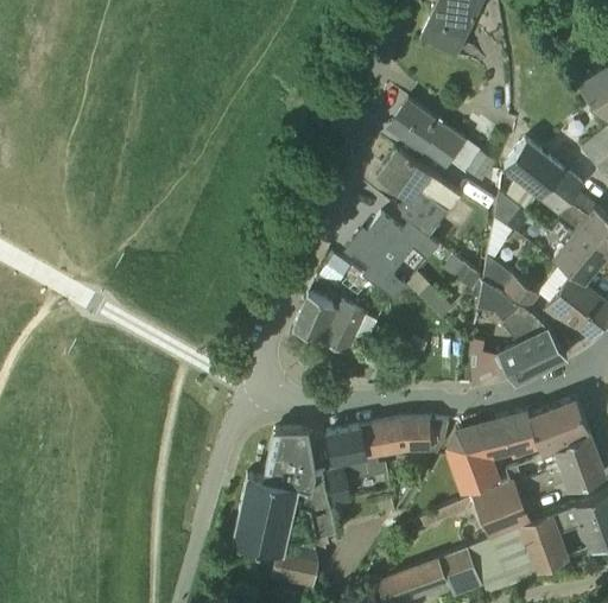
[(437,0),(419,39),(456,57),(482,0),(437,0)]
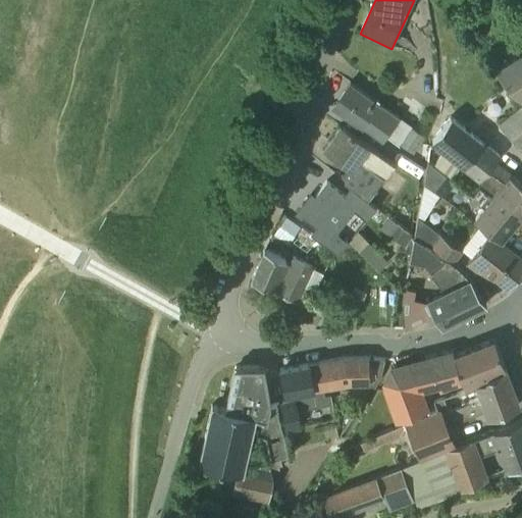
[(496,73),(520,101),(521,99),(521,29),(509,37),(521,57),(496,73)]
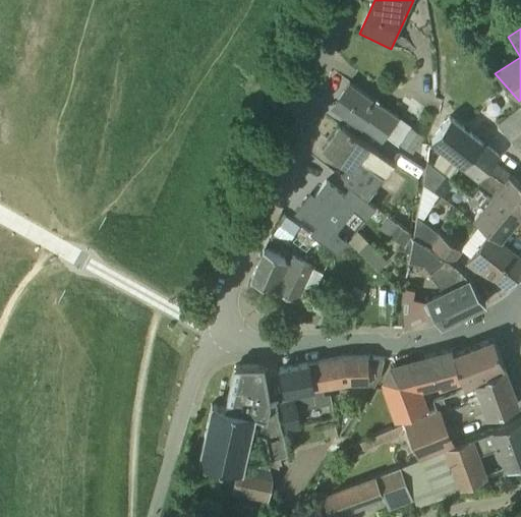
[(382,144),(399,120),(349,85),(335,107),(348,116),(345,120),(356,128),(357,126),(382,144)]
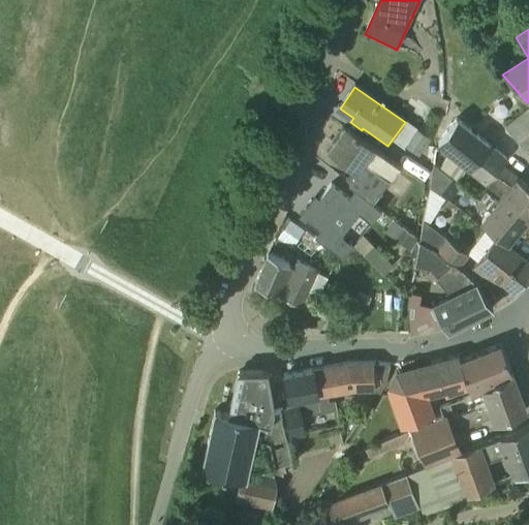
[(528,107),(505,129),(522,147),(521,148),(528,157),(528,107)]
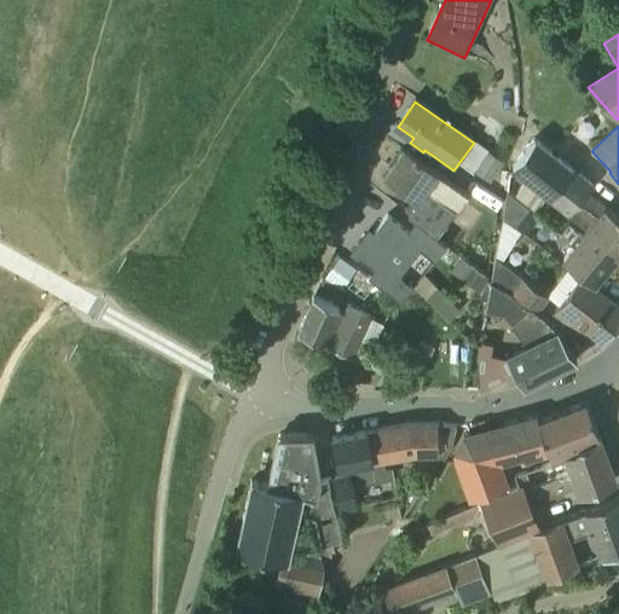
[(568,215),(570,216),(578,206),(599,220),(606,212),(586,196),(593,189),(534,143),(513,172),(568,215)]
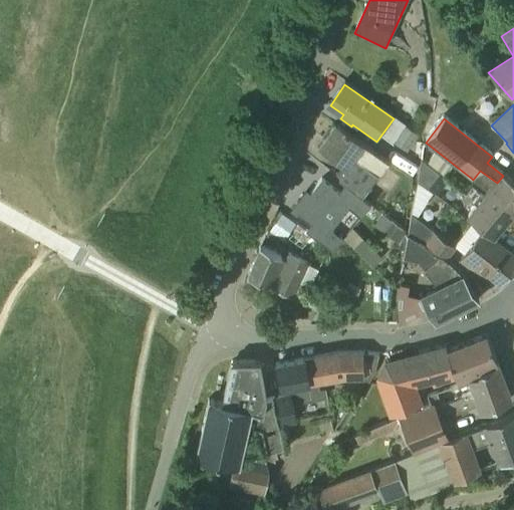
[(361,200),(388,165),(336,129),(319,153),(346,172),(339,182),(345,187),(361,200)]
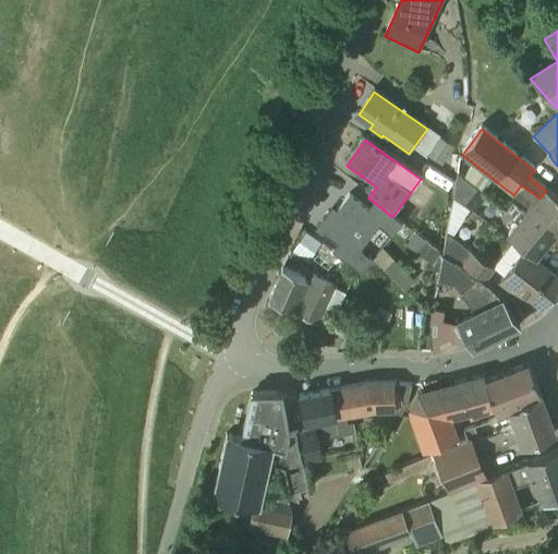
[(484,193),(493,182),(460,156),(458,172),(484,193)]
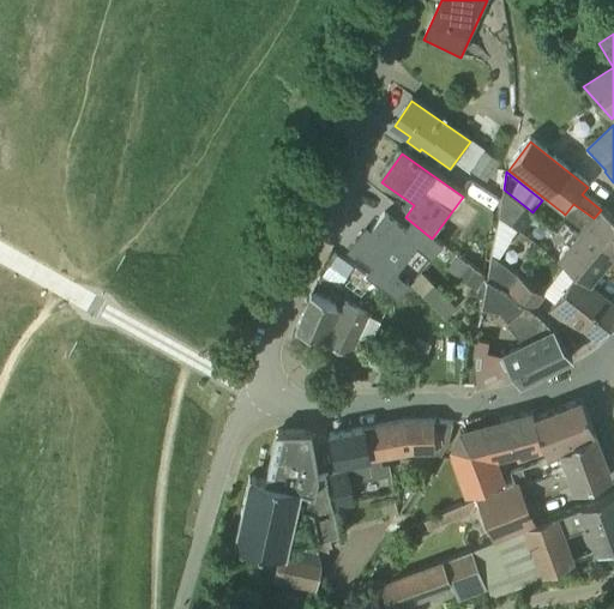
[(524,211),(503,196),(499,222),(511,229),(524,211)]
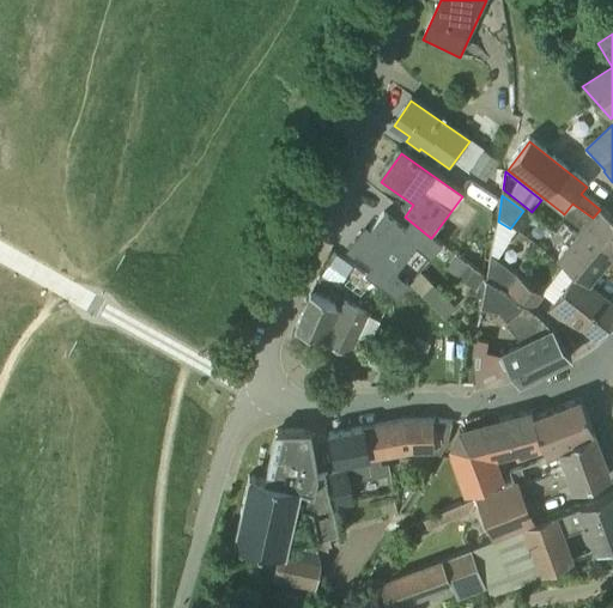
[(612,218),(600,210),(593,218),(572,204),(564,214),(568,220),(583,231),(589,224),(599,233),(588,247),(606,261),(612,253),(612,218)]
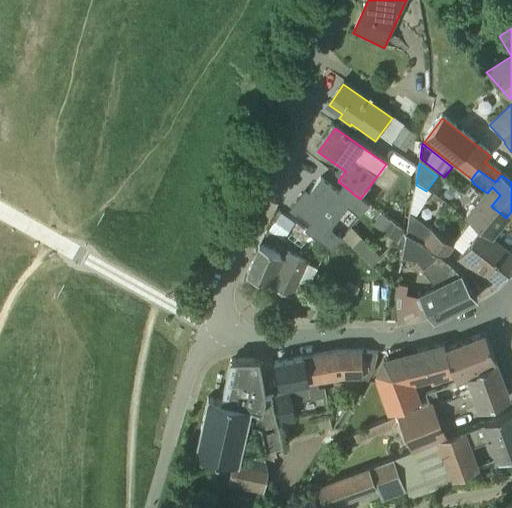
[(348,210),(359,219),(369,207),(360,199),(344,186),(337,194),(320,181),(305,201),(303,199),(292,212),(310,226),(304,233),(330,251),(341,241),(330,232),(348,210)]
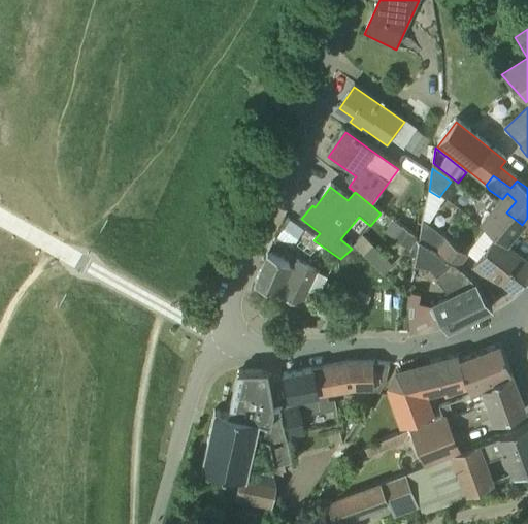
[(506,244),(522,225),(506,213),(516,201),(507,193),(502,199),(497,205),(493,202),(486,210),(490,214),(482,225),(506,244)]
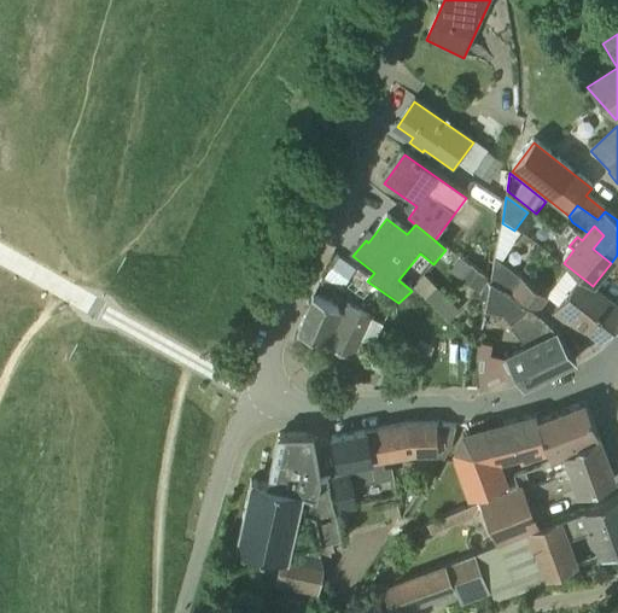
[(531,243),(520,235),(514,244),(524,251),(531,243)]
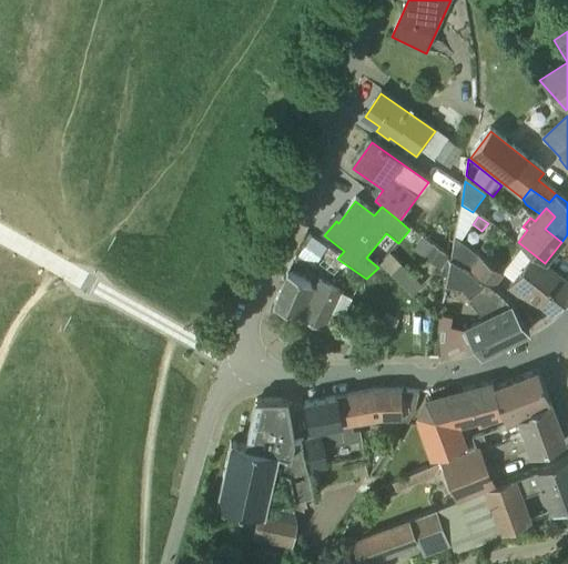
[(315,269),(328,251),(314,240),(300,258),(315,269)]
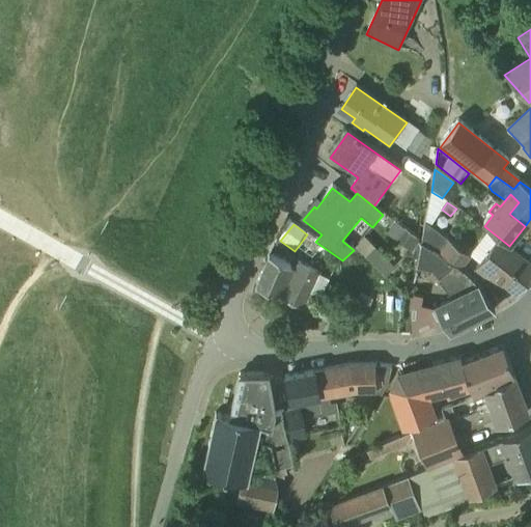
[(393,241),(407,251),(415,240),(402,229),(393,241)]
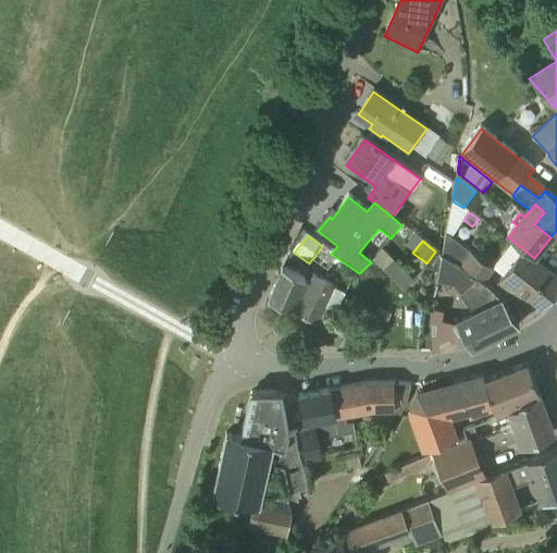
[(493,271),(470,254),(459,268),(458,269),(482,285),(493,271)]
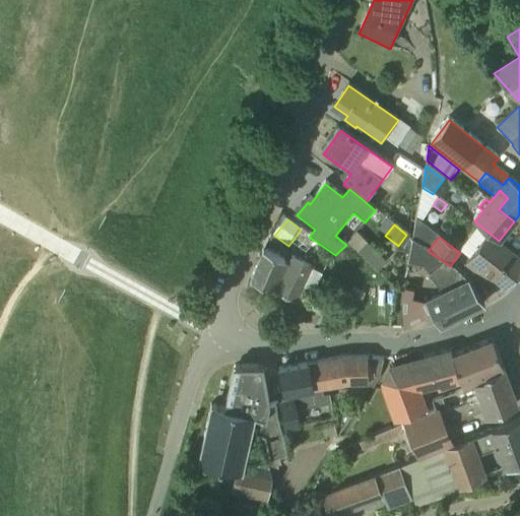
[(519,261),(486,237),(470,259),(465,265),(479,276),(483,271),(508,289),(519,273),(519,261)]
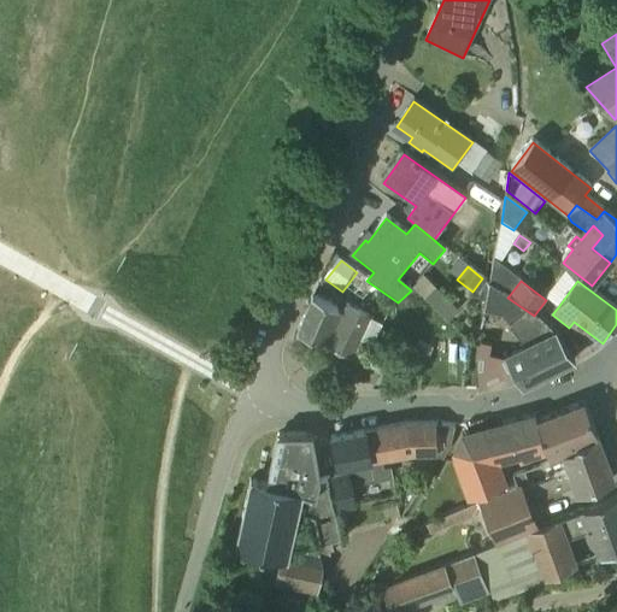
[(527,348),(506,359),(491,357),(492,345),(480,343),(477,372),(479,392),(513,375),(522,389),(575,364),(557,335),(556,335),(540,319),(534,316),(507,298),(491,286),(486,309),(507,328),(527,348)]
